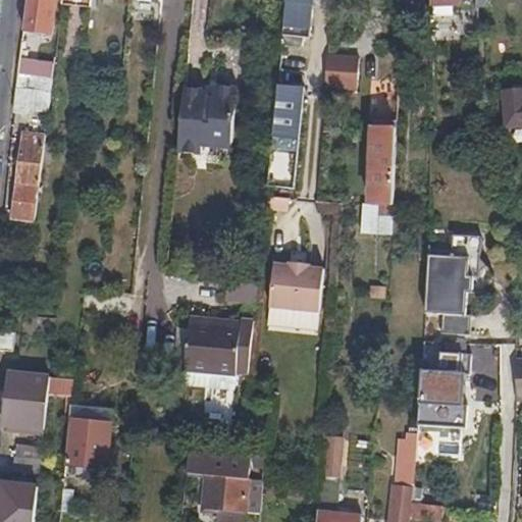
[(29,0),(27,19),(25,32),(54,36),(57,0),(29,0)]
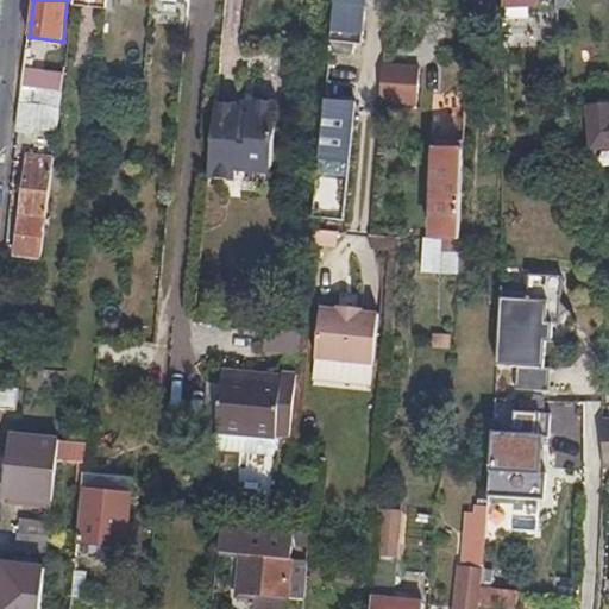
[(334,0),(331,44),(362,46),(365,0),(334,0)]
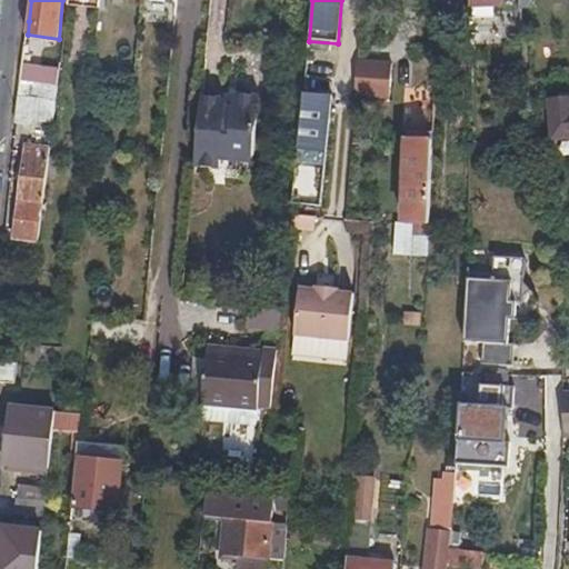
[(21,82),(59,87),(60,76),(35,72),(38,45),(26,43),(21,82)]
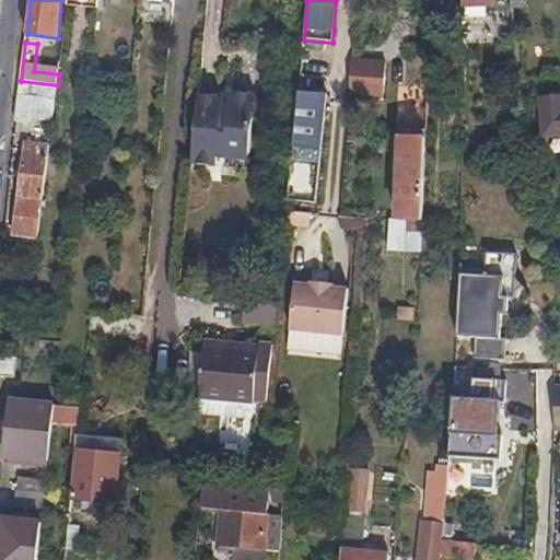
[(353,56),(350,92),(385,94),(387,58),(353,56)]
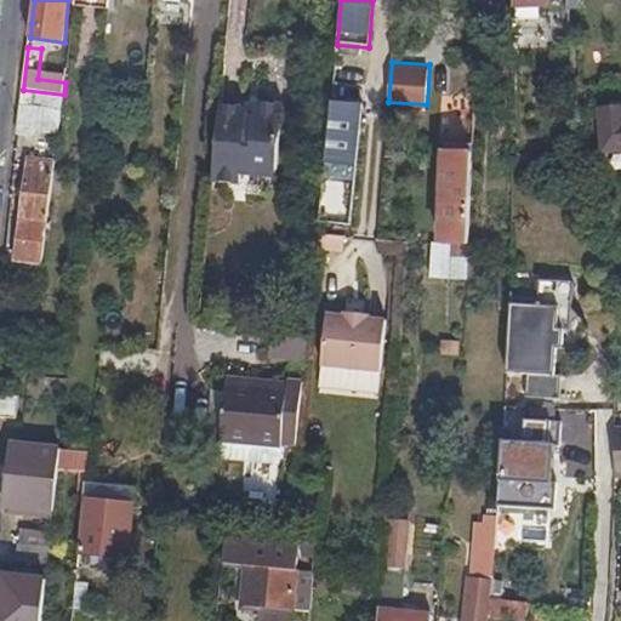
[(39,134),(58,136),(64,95),(23,90),(17,135),(38,138),(39,134)]
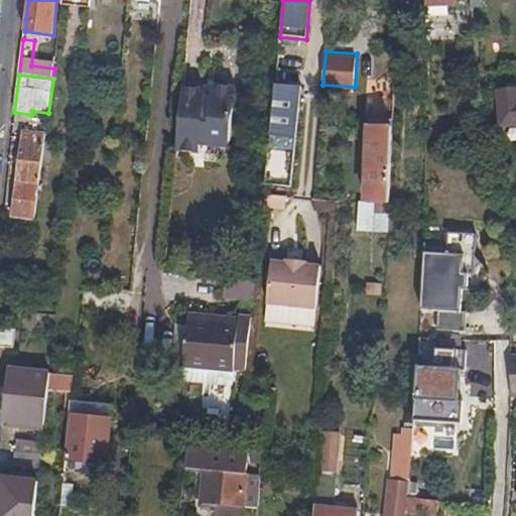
[(368,109),(391,107),(388,78),(366,80),(368,109)]
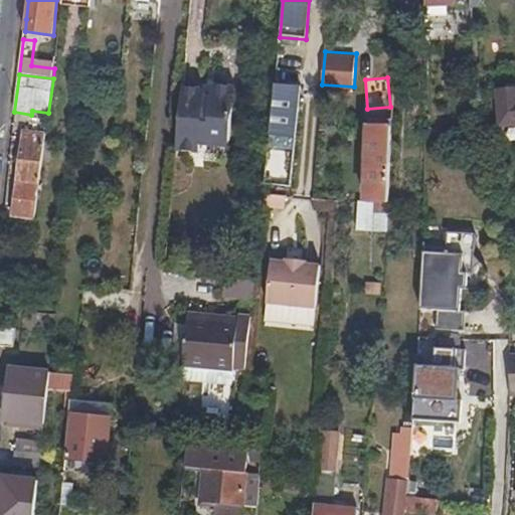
[(204,89),(199,88),(194,136),(219,139),(218,141),(229,141),(235,87),(214,83),(213,94),(207,93),(205,90),(204,89)]
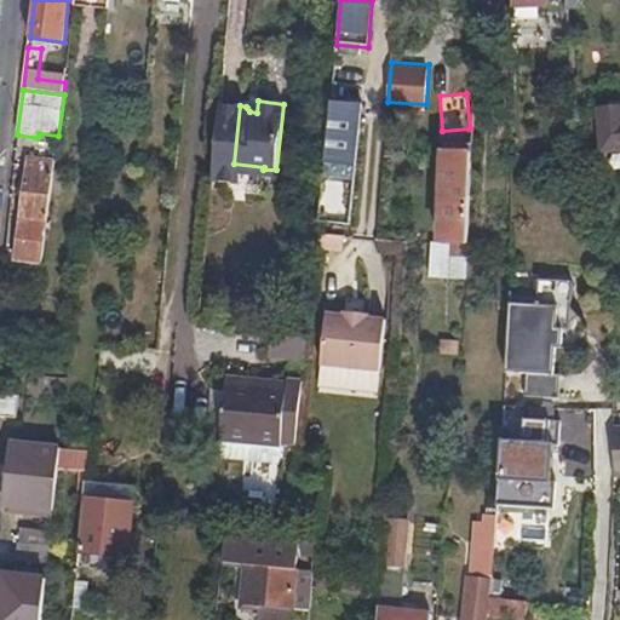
[(331,103),(319,224),(349,227),(362,105),(331,103)]
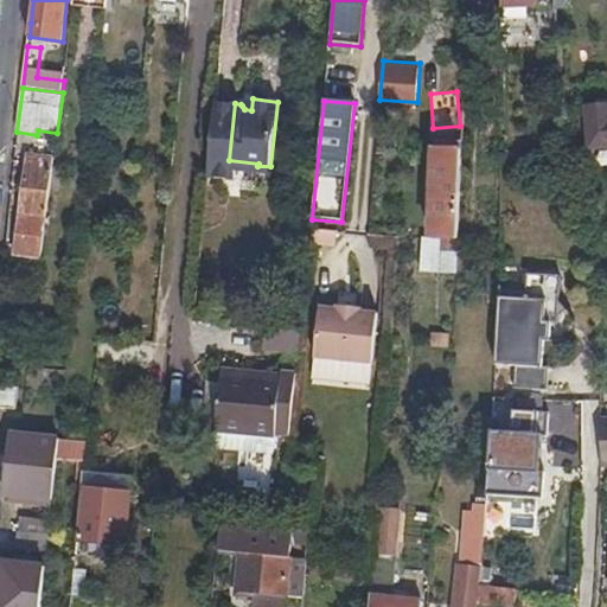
[(235,103),(217,102),(210,176),(228,178),(229,160),(235,103)]
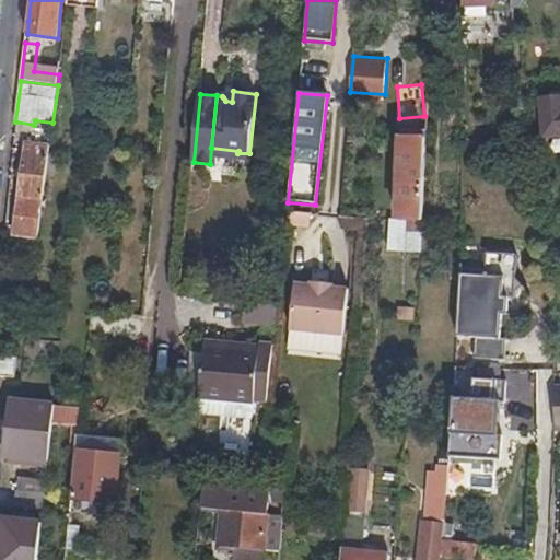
[(559,97),(543,100),(544,135),(559,133),(559,97)]
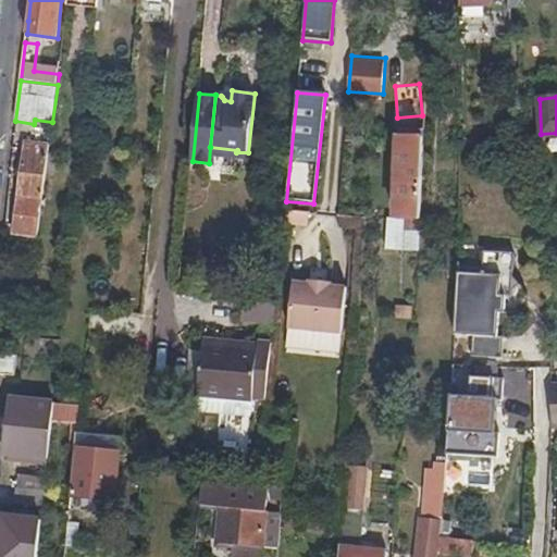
[(424,131),(395,131),(393,131),(392,173),(391,221),(421,221),(424,131)]
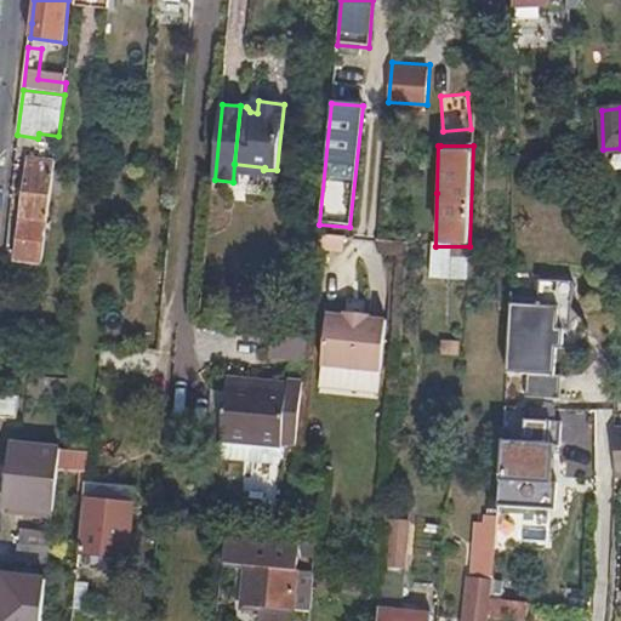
[(16,267),(41,269),(57,151),(29,148),(16,267)]
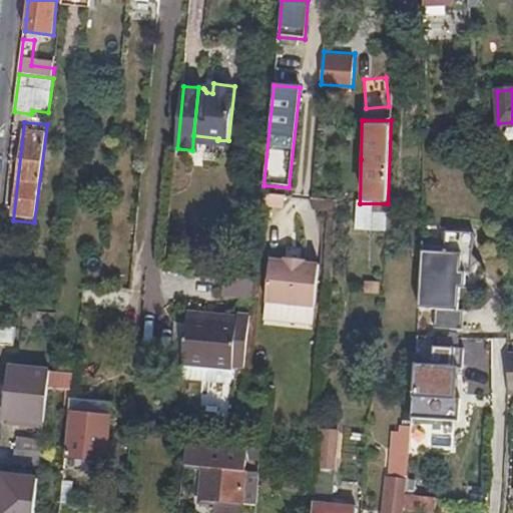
[(193,135),(192,150),(198,150),(199,138),(217,140),(218,138),(193,135)]
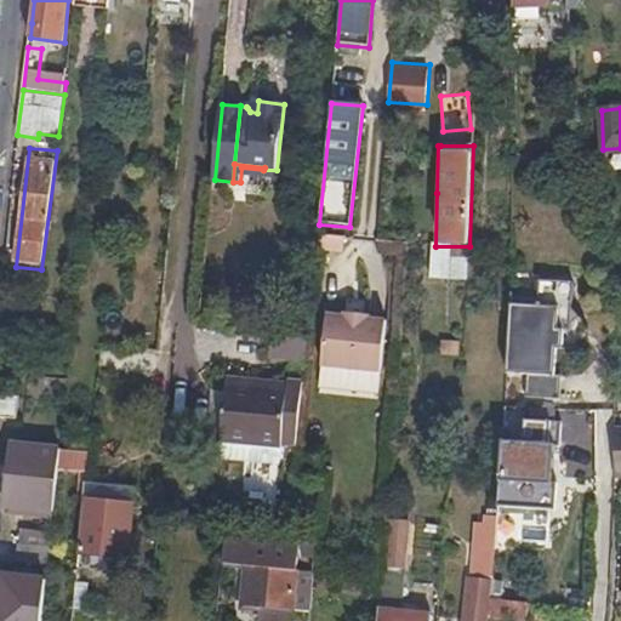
[(342,252),(343,238),(318,235),(317,250),(342,252)]
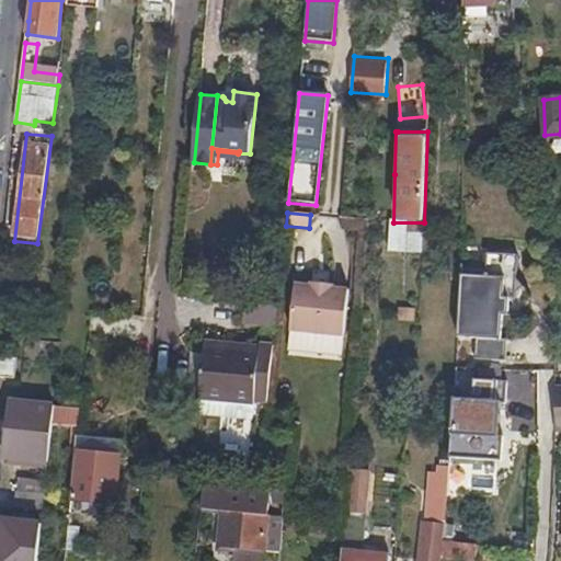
[(424,222),(393,222),(391,222),(389,252),(423,253),(424,222)]
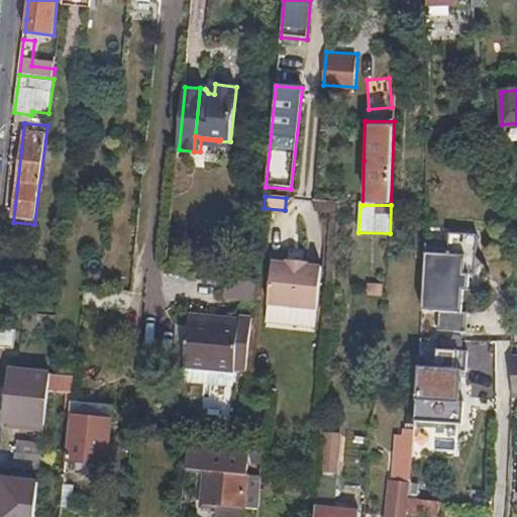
[(477,232),(449,230),(449,251),(426,249),(423,306),(439,307),(438,329),(466,329),(467,312),(462,311),(462,291),(469,291),(470,273),(475,274),(477,232)]
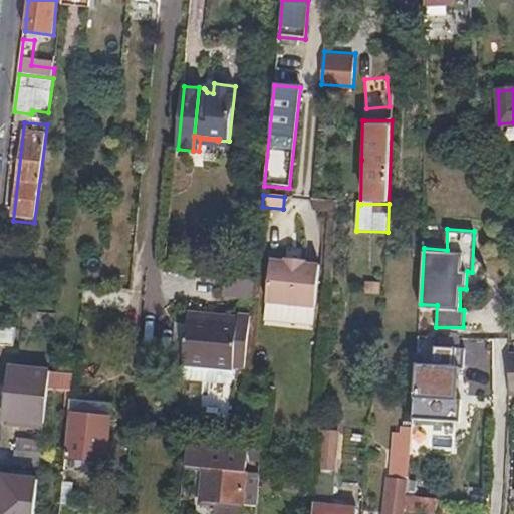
[(285,263),(271,262),(267,304),(315,309),(320,267),(306,266),(305,263),(286,261),(285,263)]
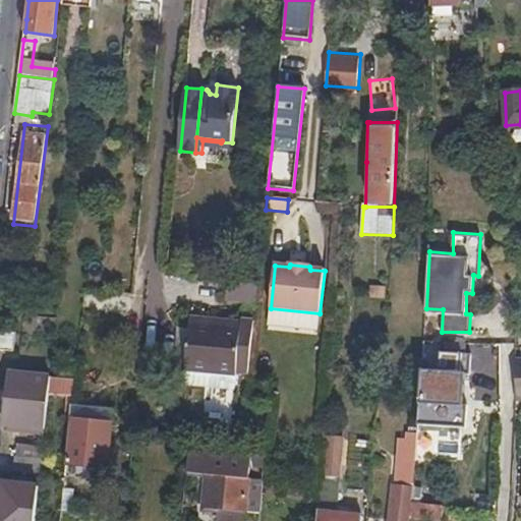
[(230,298),(257,300),(258,284),(232,282),(230,298)]
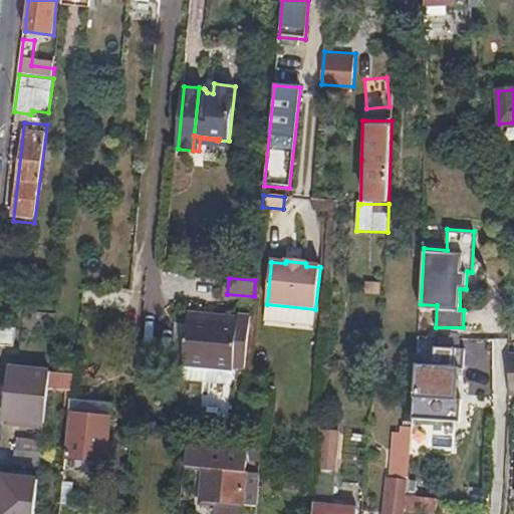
[(315,309),(267,304),(266,315),(314,320),(315,309)]
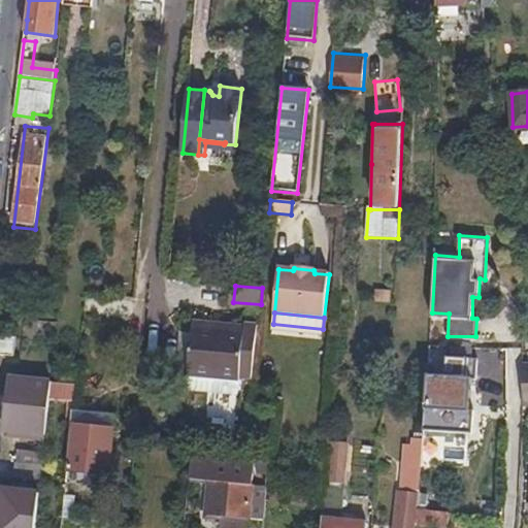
[(195,327),(194,335),(190,372),(188,389),(224,393),(230,331),(195,327)]
